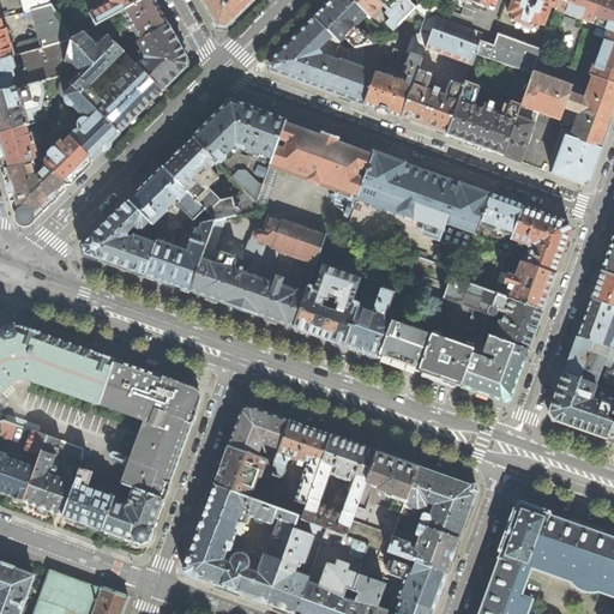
[(23,0),(26,12),(31,11),(52,5),(48,0),(23,0)]
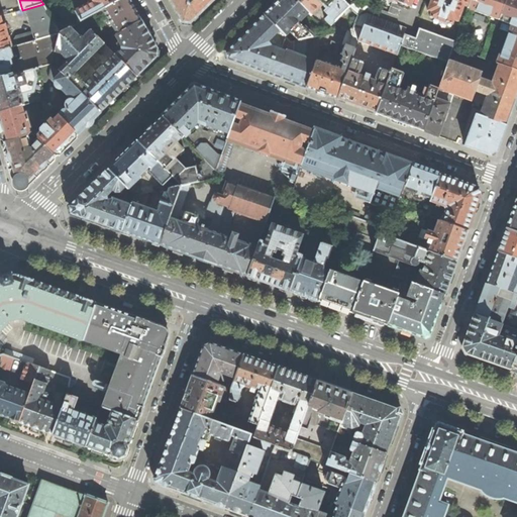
[(89,0),(89,4),(76,11),(79,17),(76,19),(79,23),(103,9),(119,0),(89,0)]
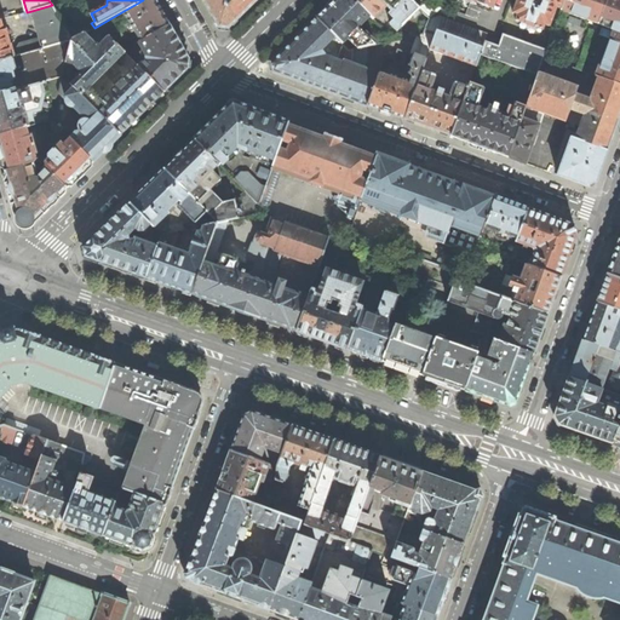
[(161,10),(155,0),(143,0),(124,11),(136,33),(137,32),(142,40),(170,26),(161,10)]
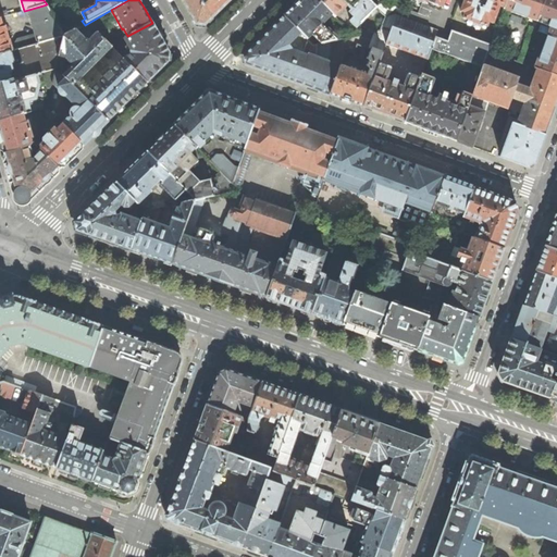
[(183,0),(197,24),(205,26),(224,7),(231,0),(183,0)]
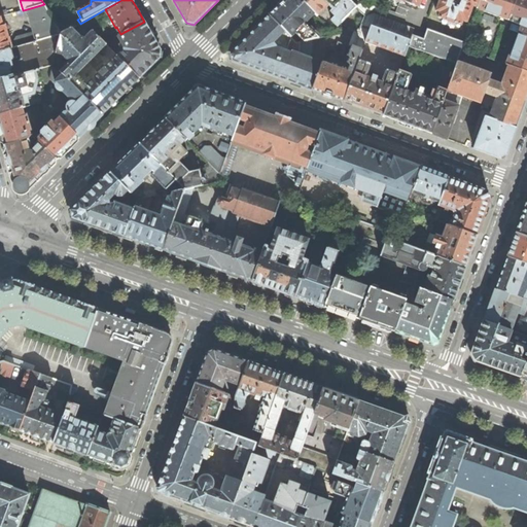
[(283,0),(280,4),(269,15),(285,31),(291,37),(295,33),(304,41),(319,38),(309,28),(308,28),(304,25),(315,13),(301,0),(283,0)]
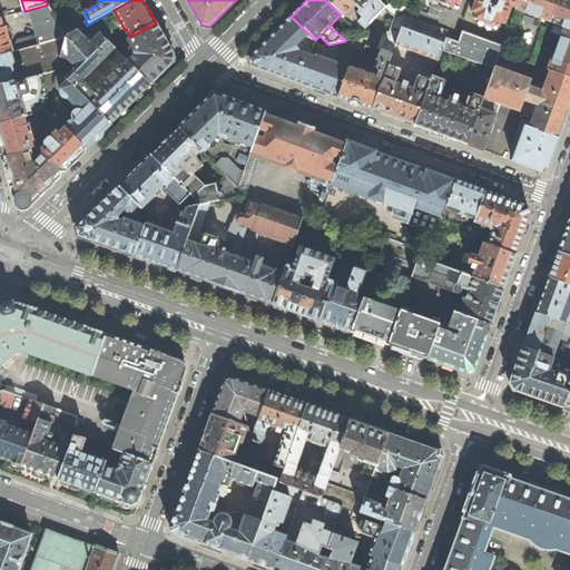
[(357,20),(365,29),(385,9),(376,0),(325,0),(341,15),(343,18),(355,6),(360,10),(357,11),(362,16),(357,20)]
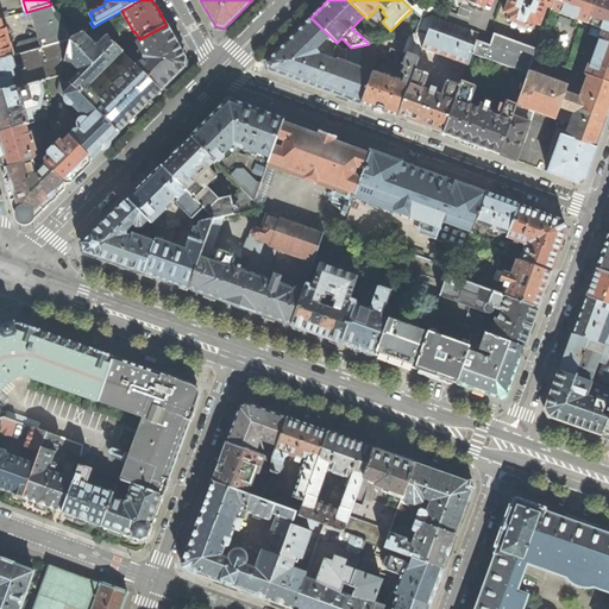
[(546,6),(552,8),(554,0),(508,0),(504,13),(508,14),(507,20),(533,30),(535,24),(540,26),(545,13),(546,6)]
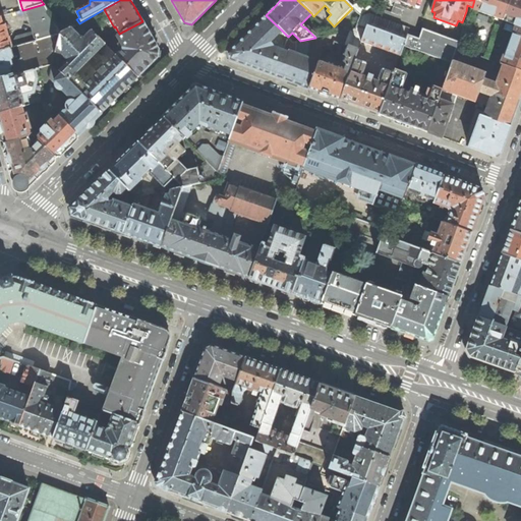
[(474,0),(472,7),(472,8),(503,20),(505,14),(510,0),(474,0)]
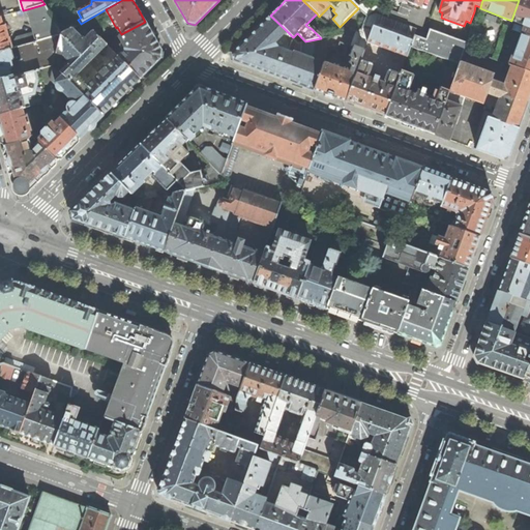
[(529,0),(519,0),(513,15),(526,20),(522,33),(529,35),(529,0)]
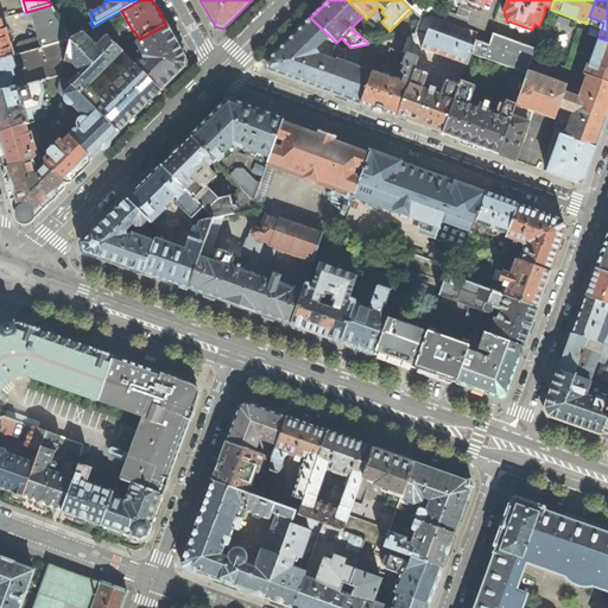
[(13,51),(14,56),(63,42),(71,39),(63,26),(51,5),(31,11),(39,38),(20,43),(18,48),(19,50),(13,51)]
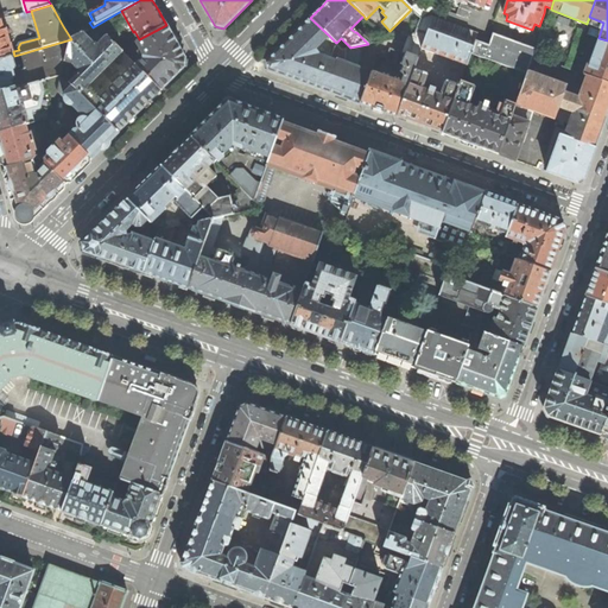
[(268,70),(327,92),(337,61),(320,56),(315,49),(329,36),(310,18),(285,42),(266,61),(268,70)]
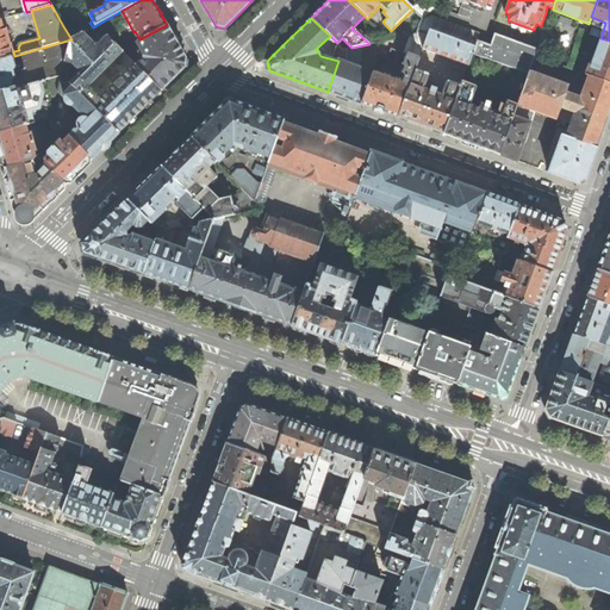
[(0,60),(14,56),(13,51),(12,45),(11,45),(6,29),(2,27),(0,19),(0,60)]
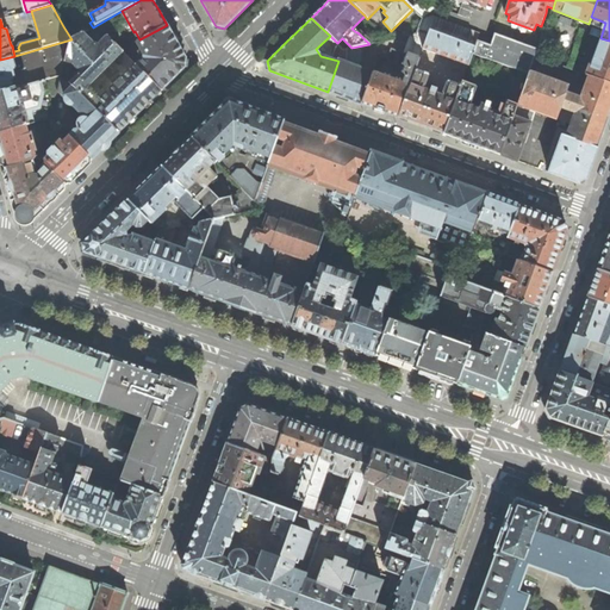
[(72,22),(63,26),(72,39),(79,36),(72,22)]
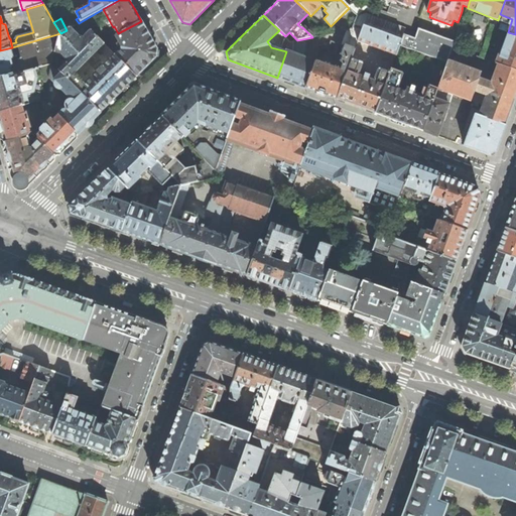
[(116,56),(136,77),(146,67),(155,57),(156,49),(149,35),(141,21),(118,33),(116,34),(123,46),(122,51),(116,56)]
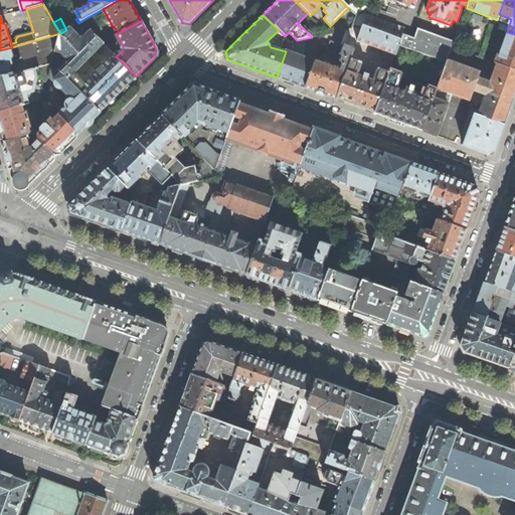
[(357,41),(361,30),(352,26),(351,29),(347,31),(343,46),(354,49),(357,41)]
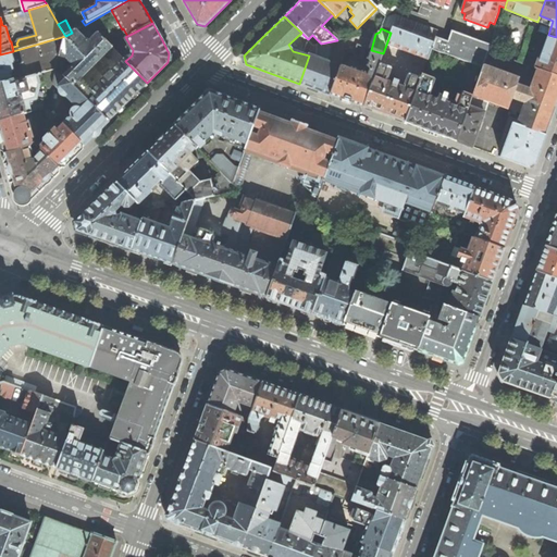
[(391,33),(386,45),(428,60),(431,49),(433,42),(392,28),(391,33)]
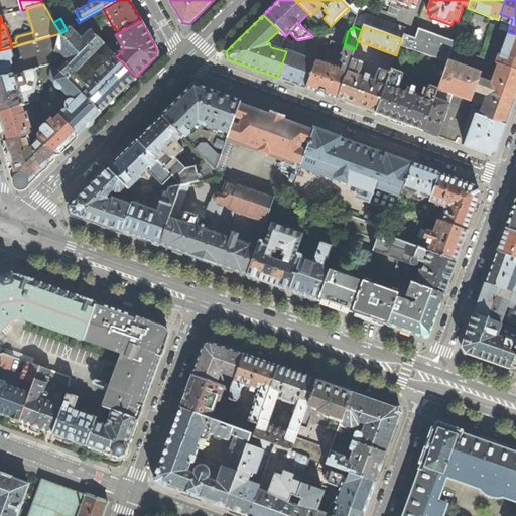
[(119,93),(136,77),(116,56),(114,54),(97,72),(87,60),(104,43),(102,42),(100,39),(91,30),(84,37),(80,37),(71,28),(67,30),(60,33),(56,45),(55,52),(61,53),(68,60),(67,61),(66,60),(57,69),(100,112),(119,93)]
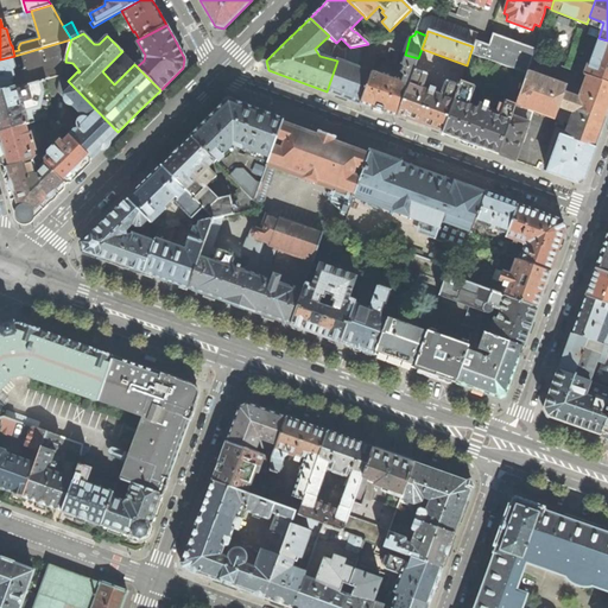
[(470,54),(527,74),(529,71),(537,49),(493,33),(488,45),(475,40),(473,46),(470,54)]
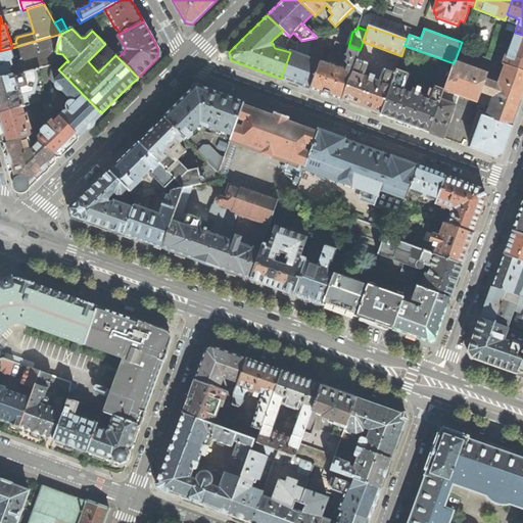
[(522,35),(515,33),(507,53),(506,53),(502,63),(505,64),(522,70),(522,35)]
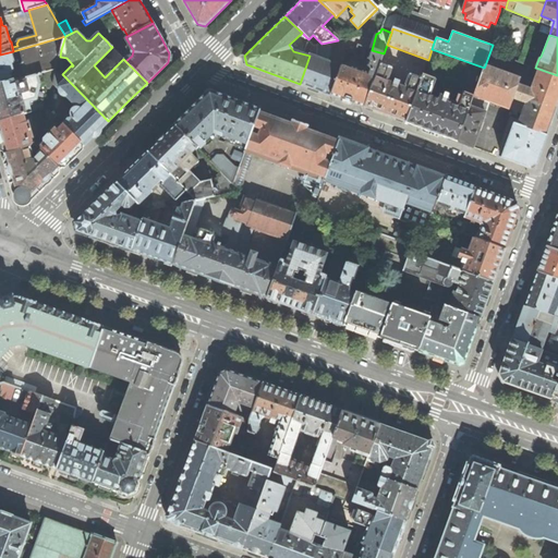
[(11,73),(12,72),(12,70),(12,67),(10,65),(9,65),(8,63),(23,59),(24,62),(41,57),(46,72),(57,69),(60,57),(61,49),(58,38),(13,51),(0,55),(0,84),(12,81),(10,73),(11,73)]
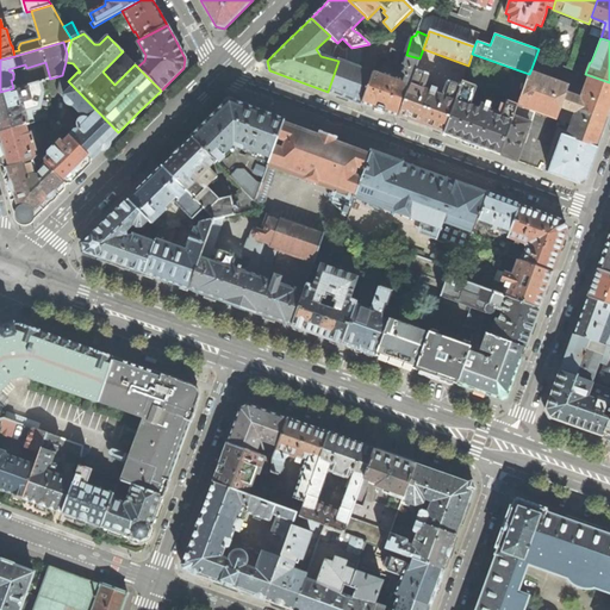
[(379,111),(398,117),(415,69),(419,58),(406,55),(405,54),(402,63),(403,68),(402,72),(403,76),(402,80),(373,70),(373,73),(361,104),(379,111)]
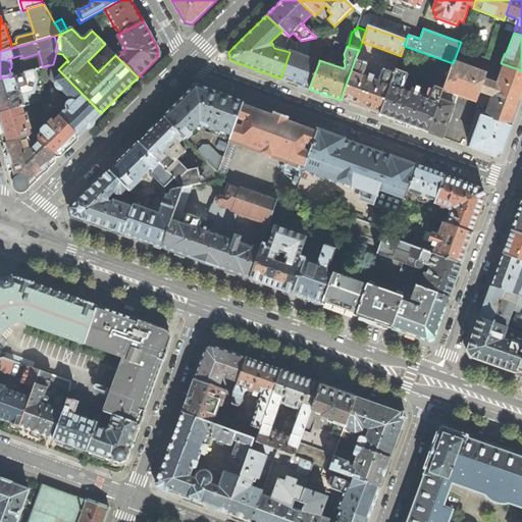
[(294,84),(309,89),(319,62),(290,52),(280,79),(294,84)]
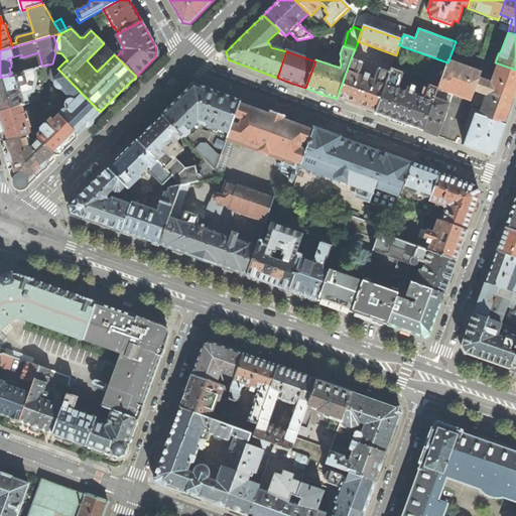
[(368,83),(370,80),(368,79),(370,76),(365,74),(363,78),(362,77),(361,80),(357,79),(355,76),(355,74),(359,72),(362,62),(351,58),(337,99),(355,105),(375,113),(390,73),(379,69),(376,77),(377,81),(377,83),(376,84),(372,84),(368,83)]
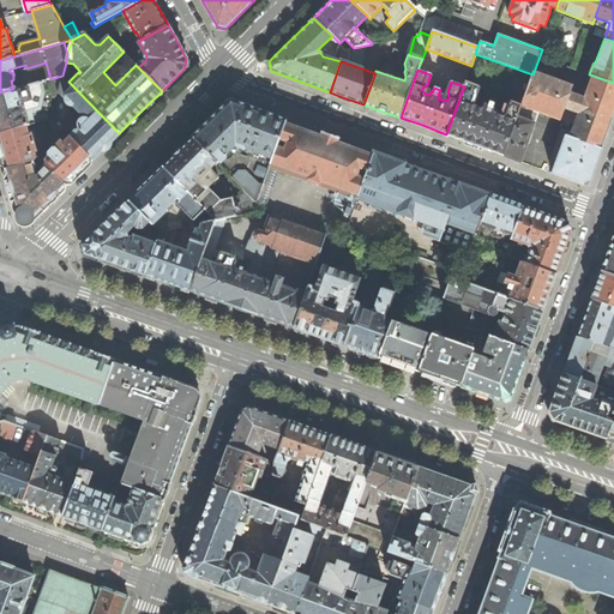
[(553,77),(552,78),(534,72),(533,74),(522,106),(540,113),(549,116),(560,120),(565,108),(578,113),(570,137),(602,149),(613,116),(613,114),(613,83),(593,76),(584,98),(570,94),(573,85),(570,84),(570,83),(564,82),(564,83),(559,82),(560,79),(553,77)]
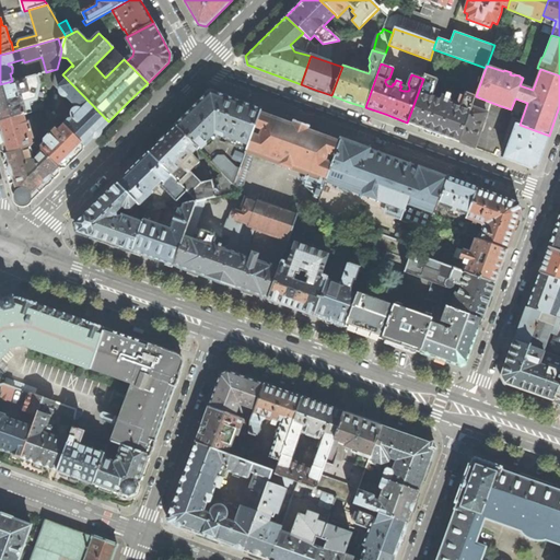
[(96,133),(108,121),(62,74),(57,69),(51,89),(66,103),(73,104),(79,111),(77,109),(74,108),(71,109),(69,111),(68,114),(68,116),(70,119),(63,125),(84,147),(96,133)]
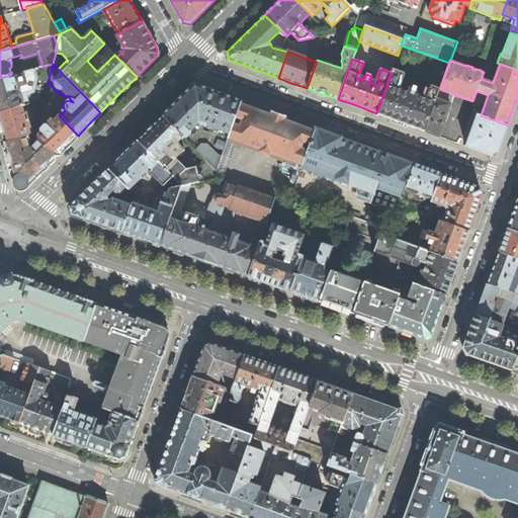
[(0,111),(21,106),(24,105),(22,97),(40,92),(41,89),(35,68),(11,75),(0,78),(0,111)]
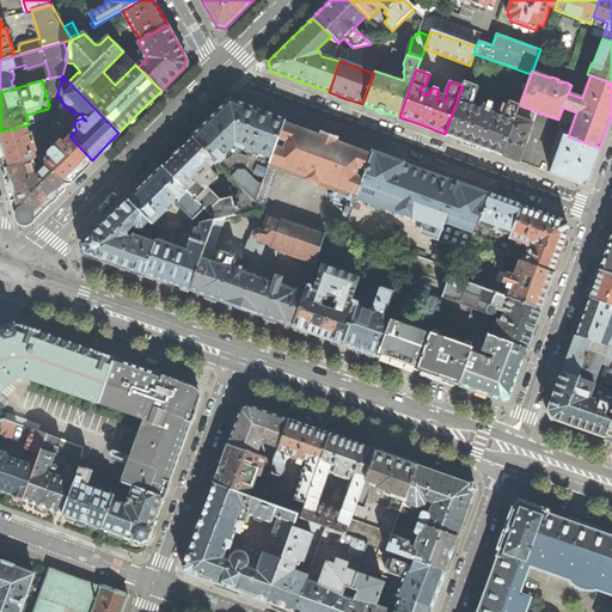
[(472,144),(501,154),(515,116),(520,105),(509,102),(505,114),(499,116),(489,112),(491,109),(482,105),(481,110),(466,105),(469,98),(472,99),(477,86),(464,81),(463,86),(445,134),(472,144)]
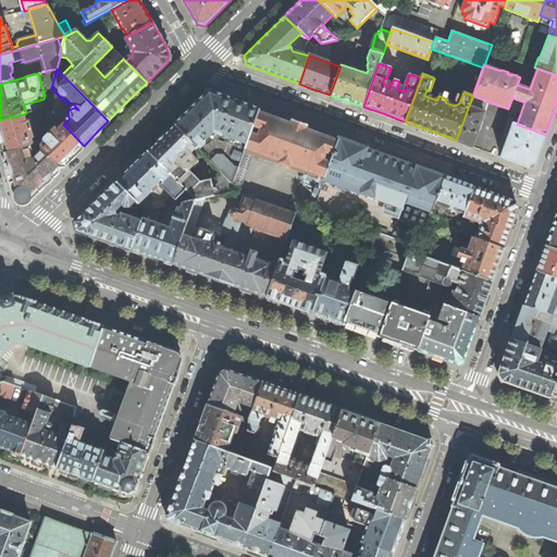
[(221,135),(246,145),(259,109),(232,100),(213,93),(206,95),(192,108),(174,125),(197,148),(212,133),(221,136),(221,135)]
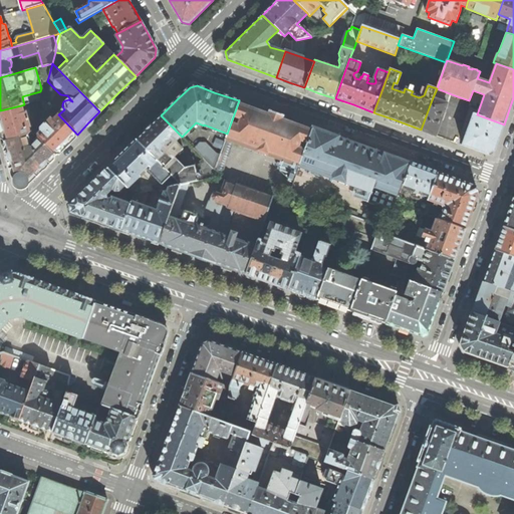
[(451,95),(452,94),(437,88),(433,97),(447,103),(450,94),(451,95)]
